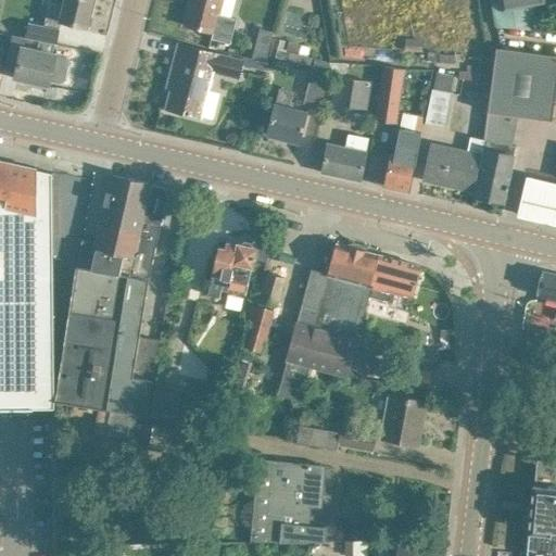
[(55,43),(61,21),(87,27),(93,0),(62,0),(62,5),(49,2),(42,26),(27,23),(25,37),(40,40),(53,43),(55,43)]
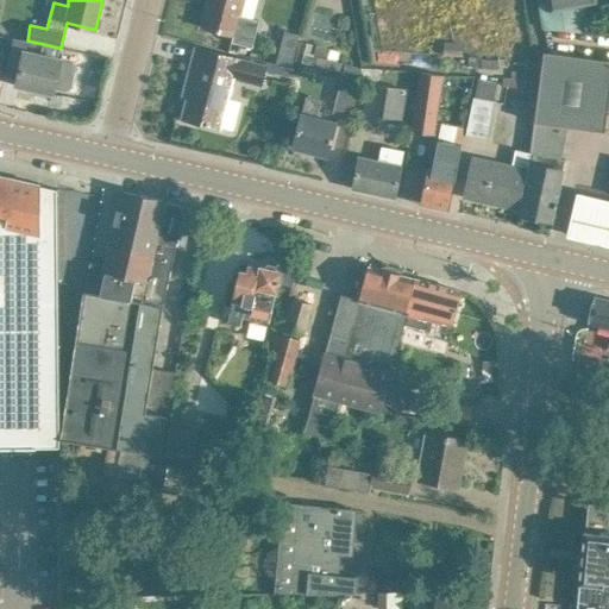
[(238,16),(242,0),(208,0),(202,27),(233,36),(231,42),(252,48),(259,20),(238,16)]
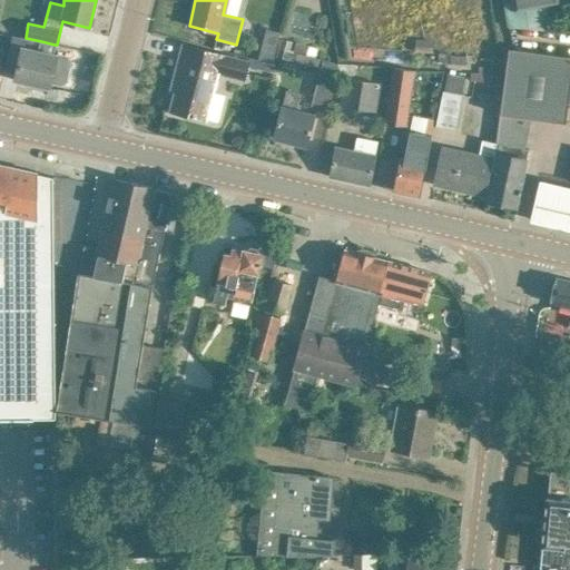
[(553,30),(549,2),(557,1),(556,0),(516,0),(517,8),(504,10),(509,26),(553,30)]
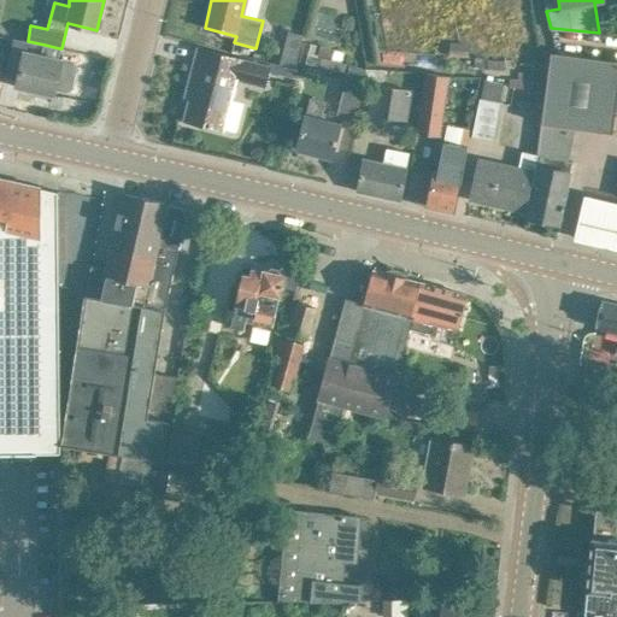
[(66,90),(70,88),(75,68),(72,63),(57,58),(59,48),(45,45),(42,56),(25,52),(28,42),(13,39),(5,76),(18,78),(16,87),(53,95),(56,88),(66,90)]
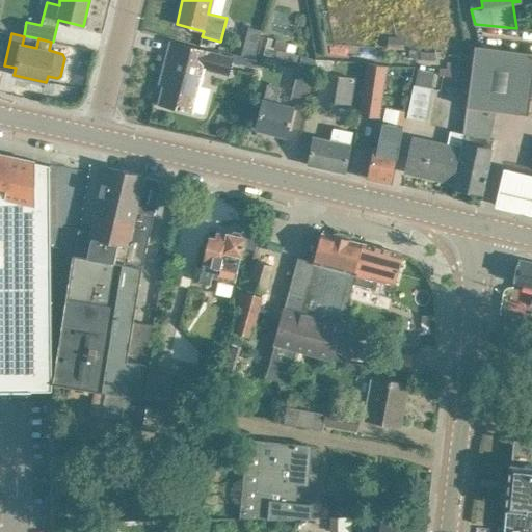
[(404,37),(388,36),(387,48),(403,49),(404,37)]
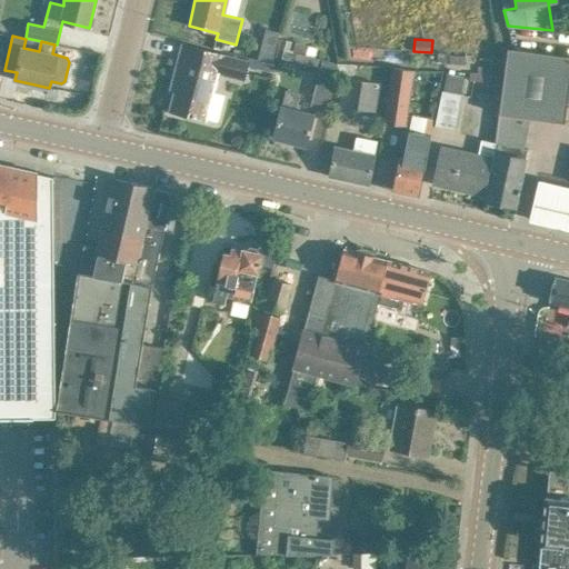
[(209,102),(217,72),(245,80),(249,62),(183,45),(173,85),(180,86),(178,92),(176,92),(171,111),(205,119),(205,118),(200,117),(205,101),(209,102)]
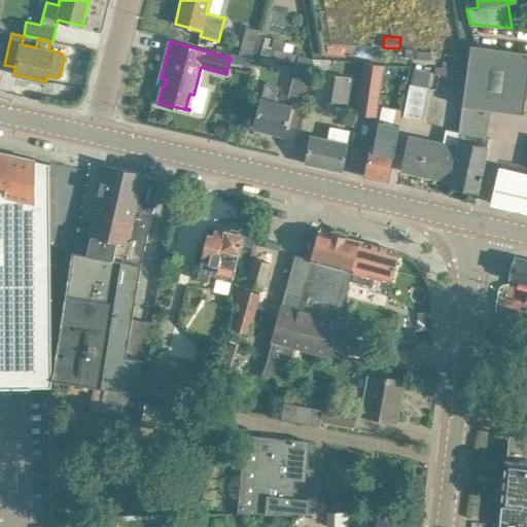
[(242,41),(238,55),(251,58),(254,45),(242,41)]
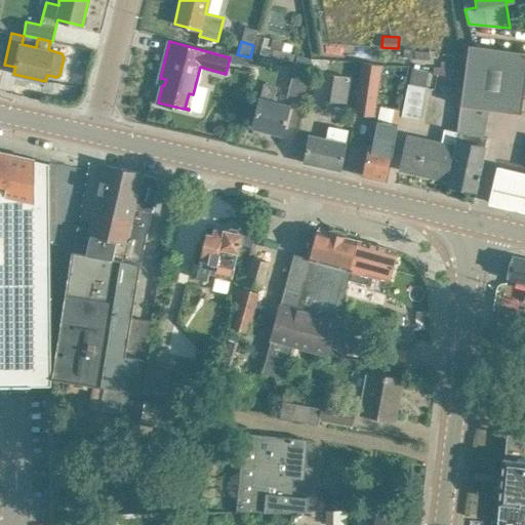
[(460,106),(458,118),(484,124),(487,109),(489,110),(521,114),(524,93),(524,84),(524,51),(473,45),(469,44),(467,63),(466,65),(465,78),(460,106)]
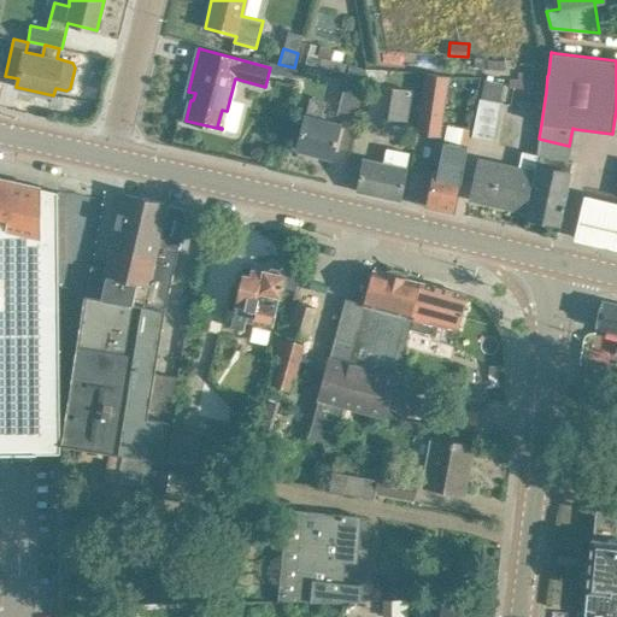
[(487,60),(487,58),(475,58),(474,68),(504,70),(505,62),(487,60)]
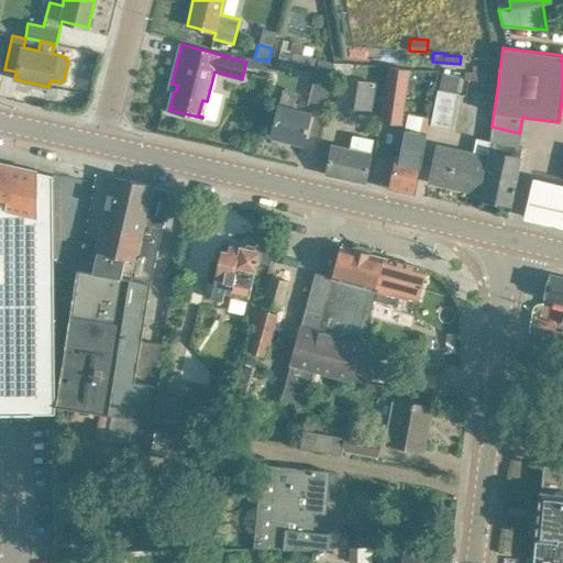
[(334,63),(334,73),(334,78),(341,78),(338,103),(371,109),(374,81),(349,78),(350,64),(335,63),(334,63)]
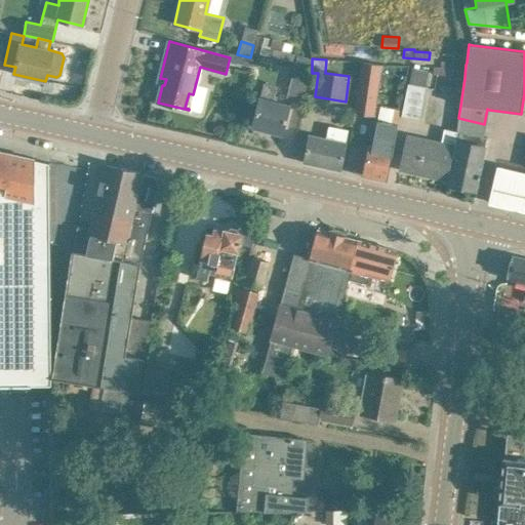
[(361,62),(361,63),(354,114),(375,116),(384,65),(361,62)]
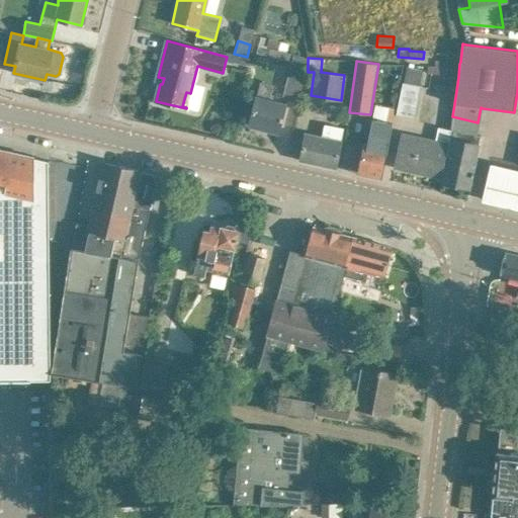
[(404,82),(403,82),(396,113),(415,117),(421,86),(420,85),(423,70),(407,67),(404,82)]
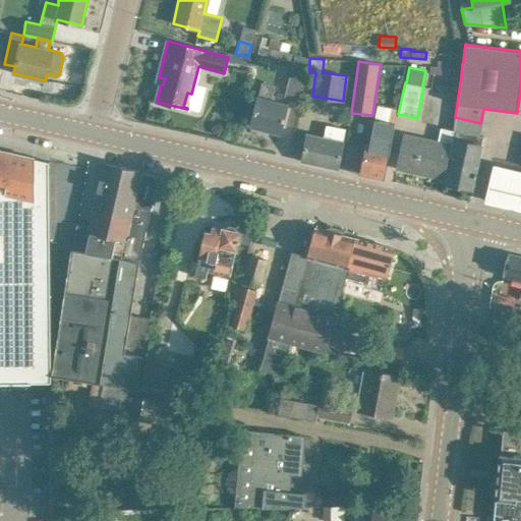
[(307,72),(293,68),(284,99),(299,103),(307,72)]
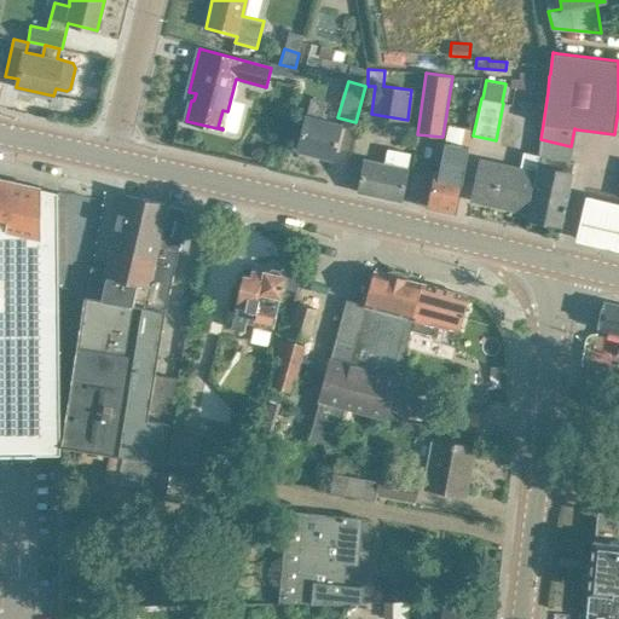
[(311,97),(304,126),(298,149),(333,158),(341,126),(320,120),(325,102),(311,97)]
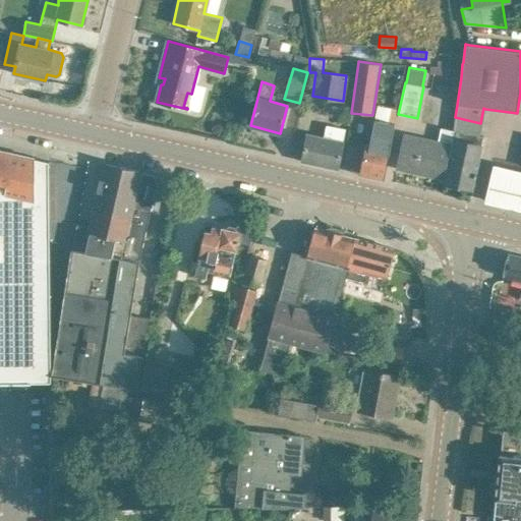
[(483,136),(478,136),(480,123),(455,117),(454,130),(456,130),(445,183),(471,189),(483,136)]
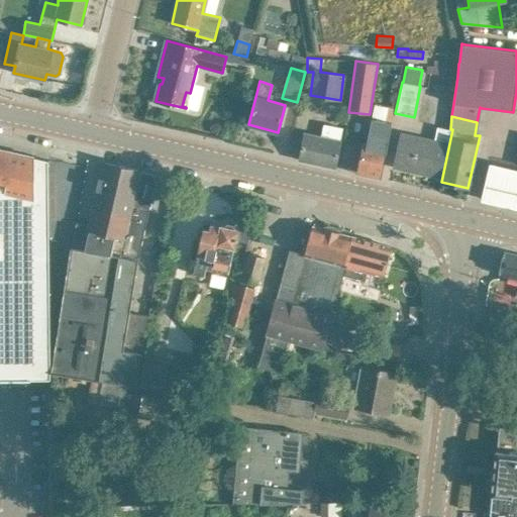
[(381,178),(385,158),(392,122),(372,118),(366,144),(363,144),(356,173),(381,178)]
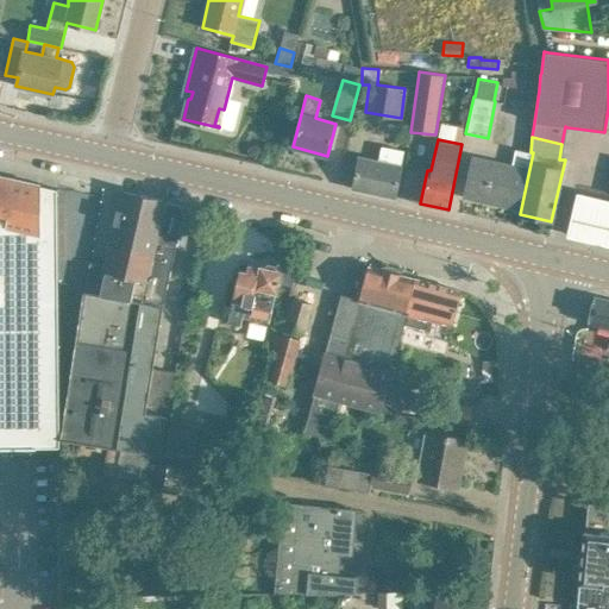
[(353,189),(394,198),(403,152),(381,148),(378,161),(359,157),(353,189)]
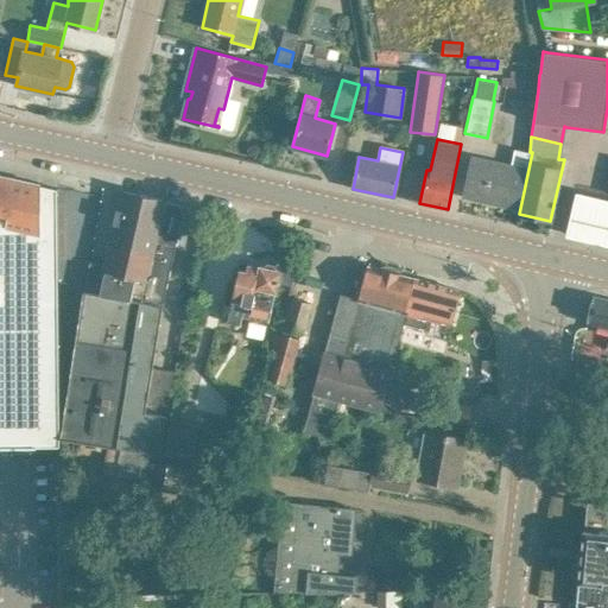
[(463,196),(518,208),(530,154),(514,152),(510,169),(472,160),(463,196)]
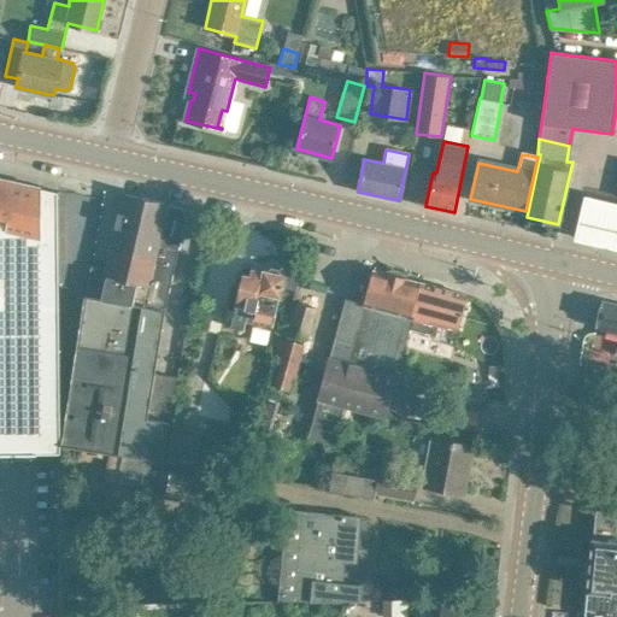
[(0,178),(0,453),(35,453),(60,453),(58,192),(10,181),(0,178)]
